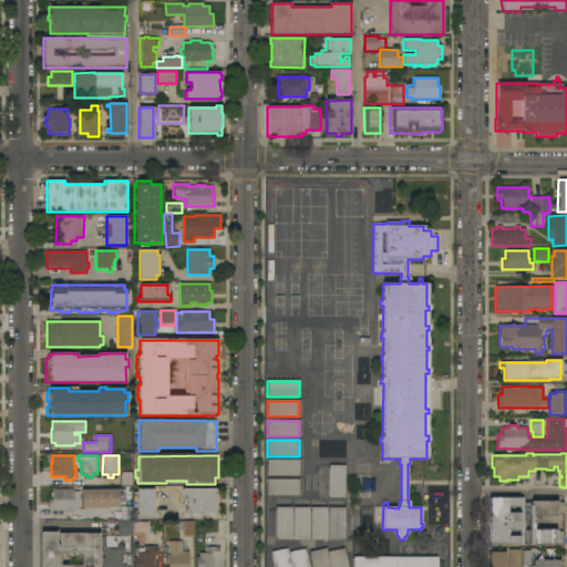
[(299,460),(299,476),(267,476),(267,460),(299,460)]
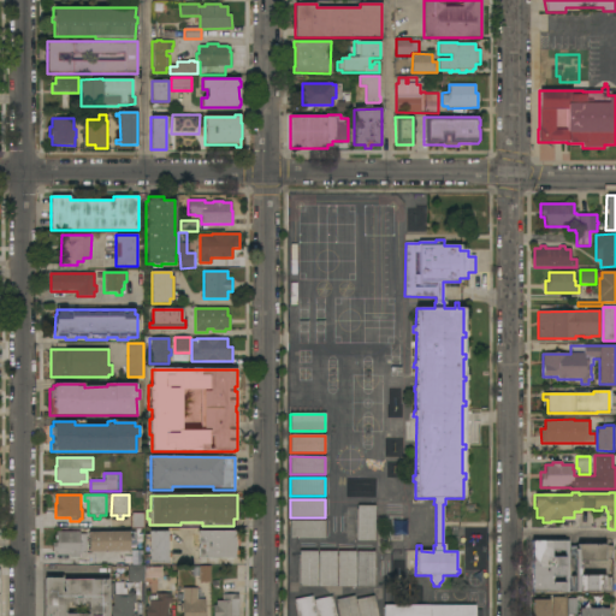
[(374,542),(356,540),(357,505),(374,507),(374,542)]
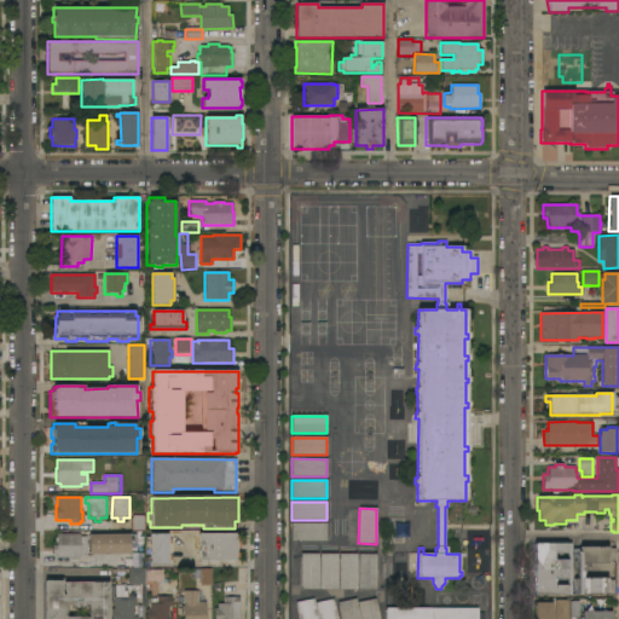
[(145,515),(145,531),(132,531),(131,531),(131,519),(132,519),(132,515),(145,515)]
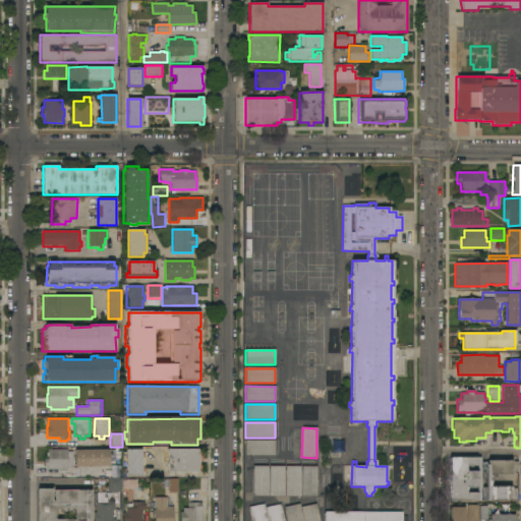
[(275,441),(275,455),(244,455),(245,441),(275,441)]
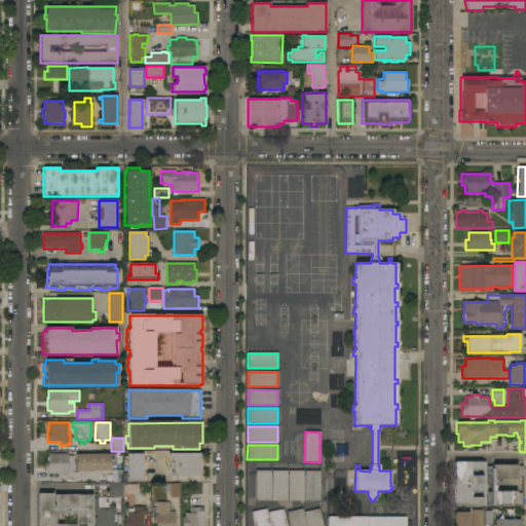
[(68,454),(68,456),(74,456),(74,473),(68,473),(68,477),(60,477),(60,475),(47,475),(47,472),(44,472),(44,463),(47,463),(47,454),(68,454)]
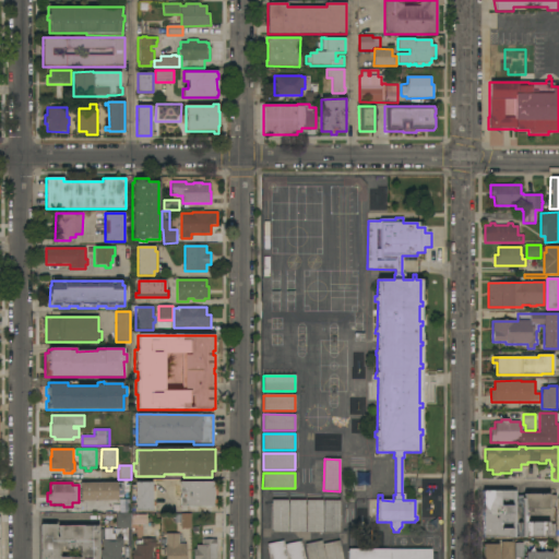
[(117,483),(117,500),(80,501),(80,483),(117,483)]
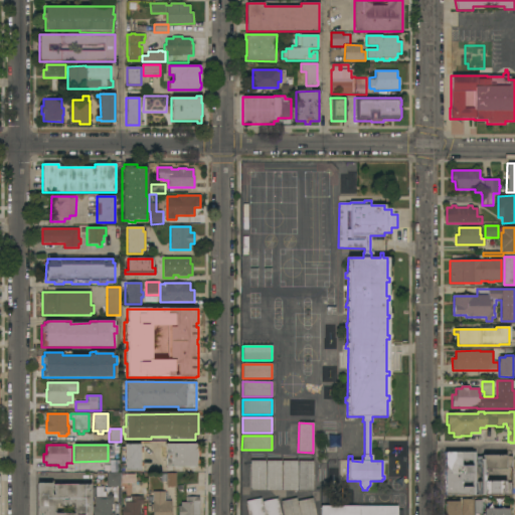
[(125,469),(122,469),(122,464),(125,464),(125,452),(121,452),(121,447),(125,447),(125,445),(142,445),(143,471),(125,471),(125,469)]
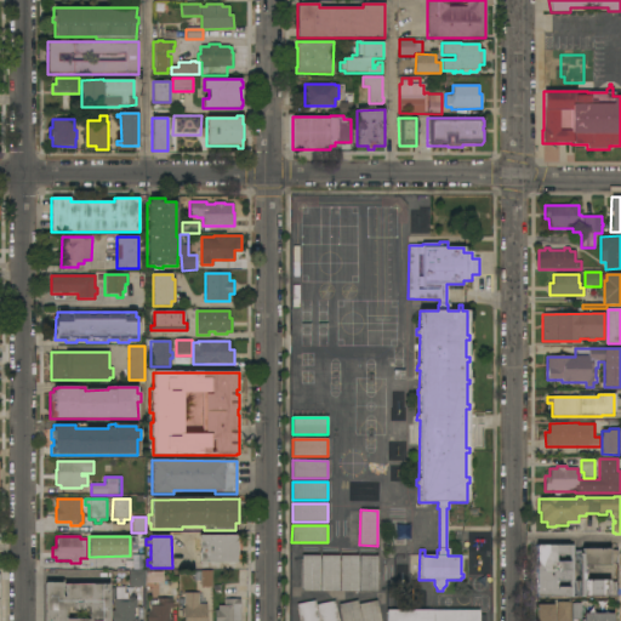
[(199,564),(199,536),(237,536),(237,537),(239,537),(239,543),(238,543),(238,556),(239,556),(239,562),(237,562),(237,563),(199,564)]
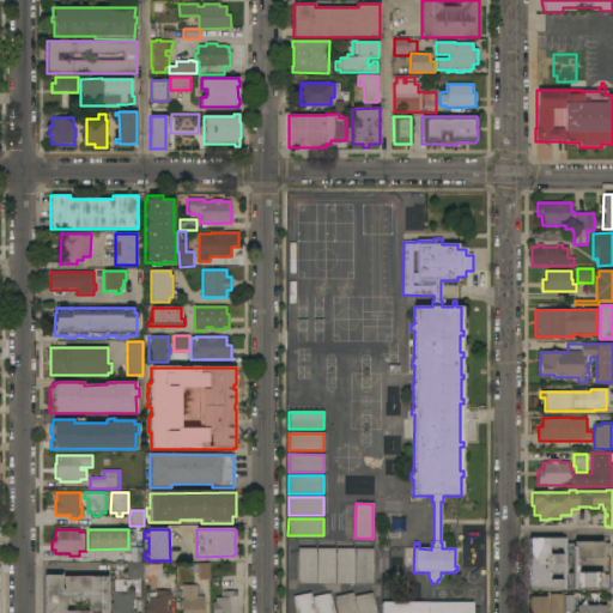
[(529,539),(565,539),(565,589),(529,589),(529,539)]
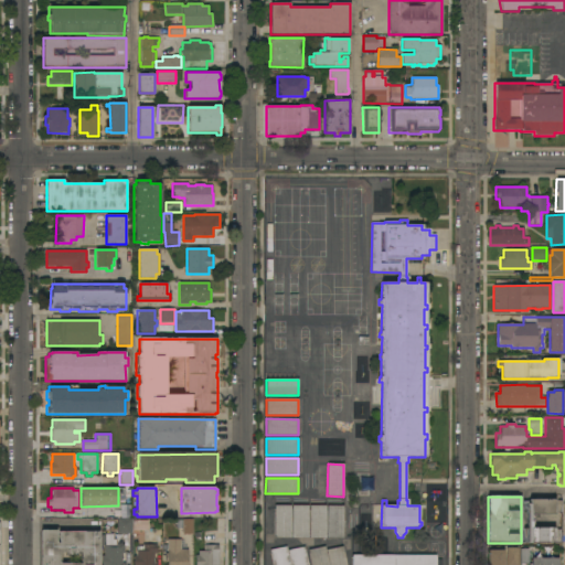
[(562,513),(554,513),(554,514),(533,514),(533,528),(554,528),(554,530),(561,530),(561,543),(522,543),(522,539),(524,539),(524,529),(526,529),(526,513),(524,513),(524,510),(526,510),(526,504),(530,504),(530,500),(554,500),(554,501),(562,501),(562,513)]
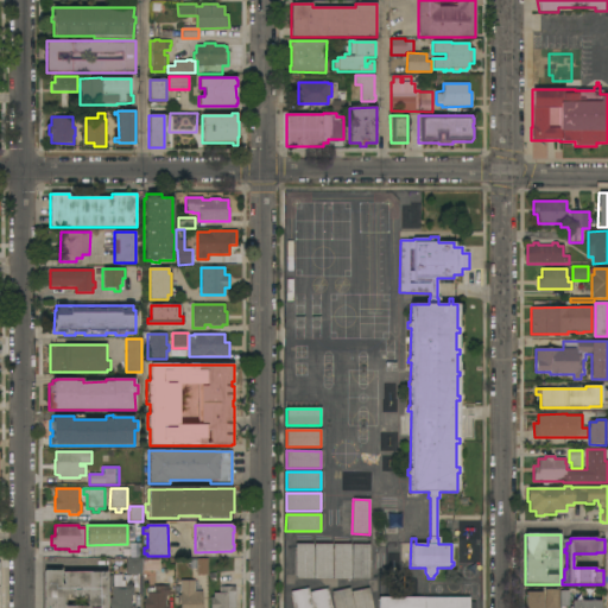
[(130,544),(140,544),(140,558),(130,558),(130,544)]
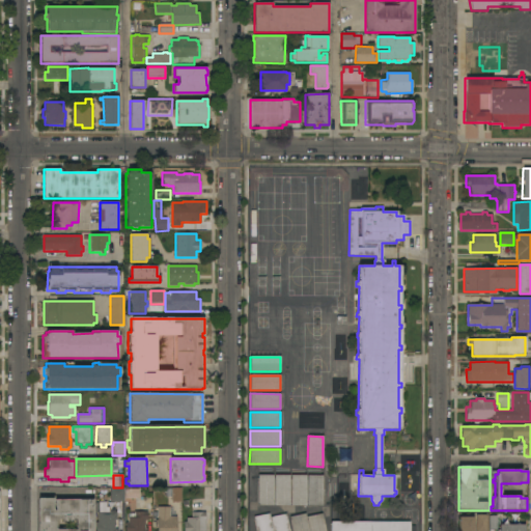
[(273,506),(258,505),(258,475),(273,475),(273,506)]
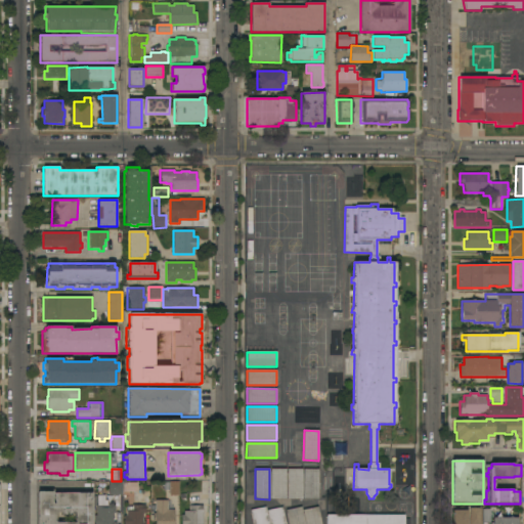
[(286,499),(270,499),(271,469),(287,469),(286,499)]
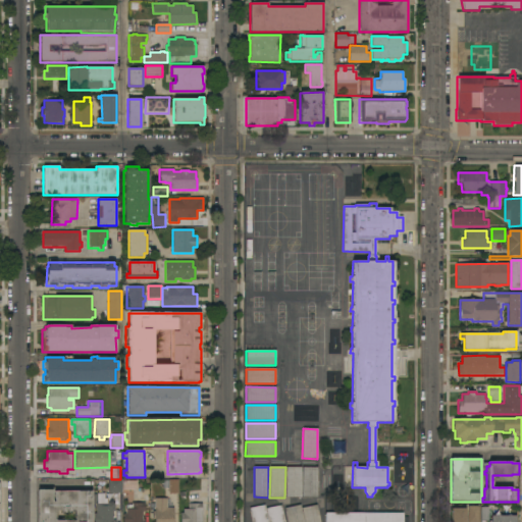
[(301,498),(286,498),(286,467),(301,467),(301,498)]
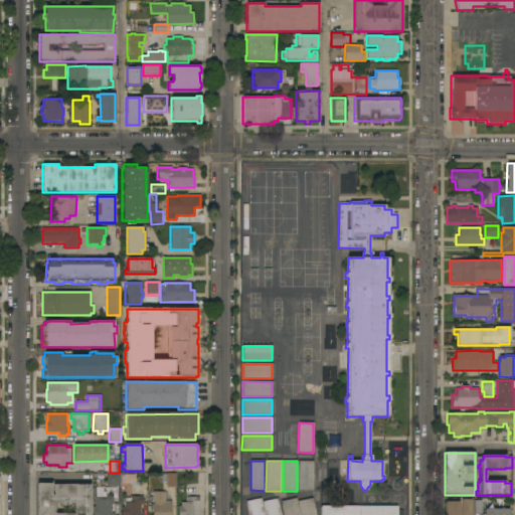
[(313,491),(298,491),(299,461),(313,461),(313,491)]
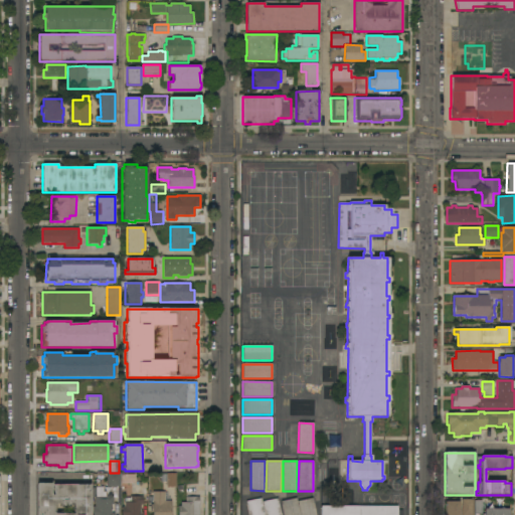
[(107,473),(121,473),(121,487),(108,487),(107,473)]
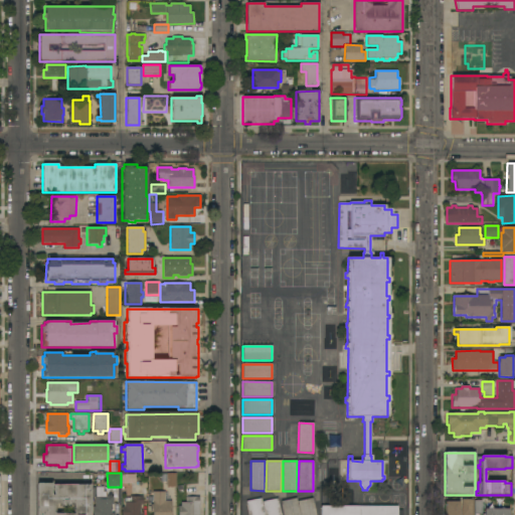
[(167,474),(175,474),(176,487),(167,487),(167,482),(162,482),(162,475),(167,475),(167,474)]
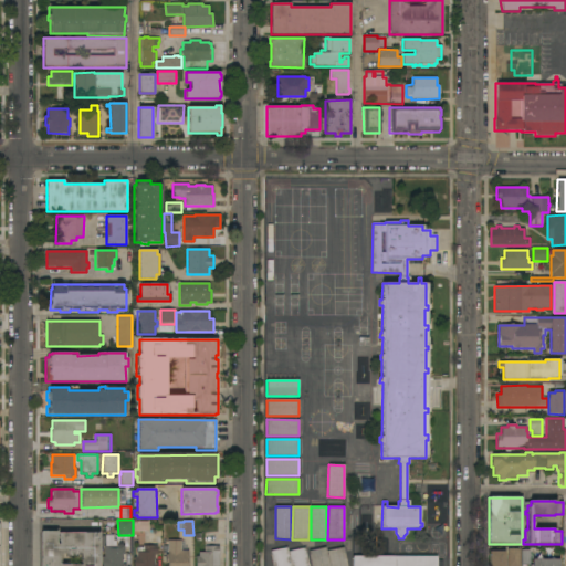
[(134,532),(133,522),(148,522),(148,532),(134,532)]
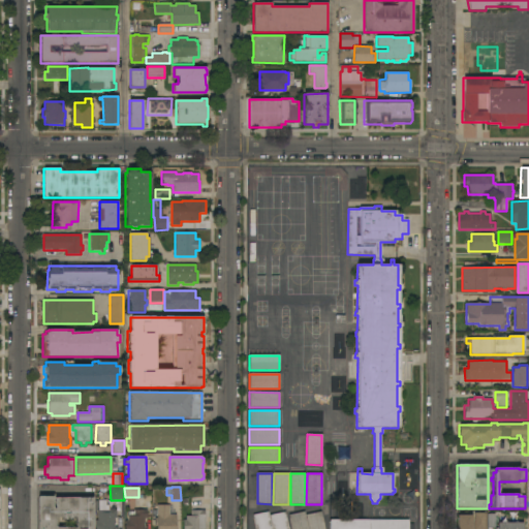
[(93,528),(38,528),(38,497),(54,497),(54,498),(93,498),(93,528)]
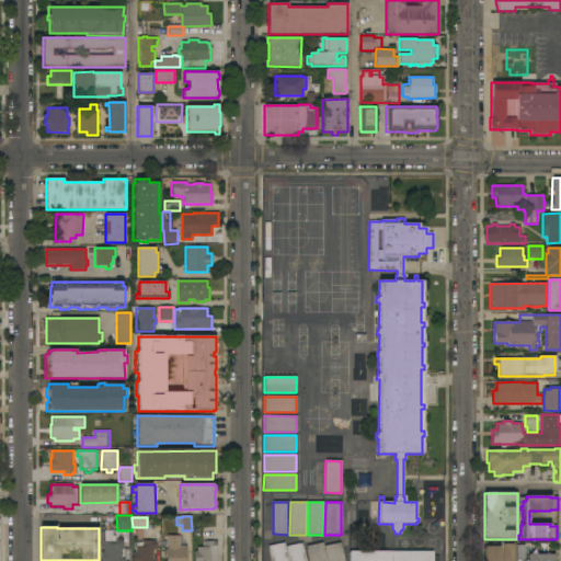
[(216,528),(216,539),(203,539),(203,528),(216,528)]
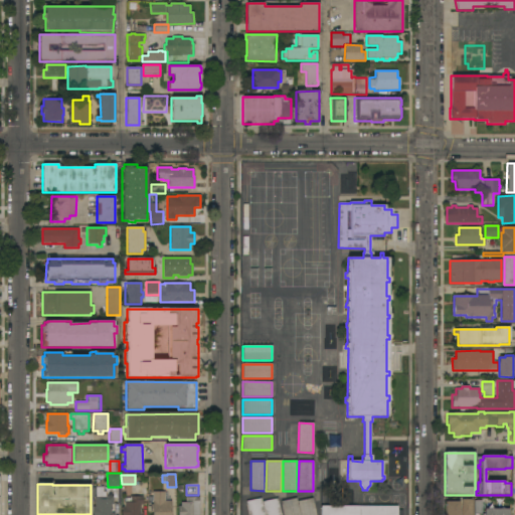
[(93,514),(93,506),(95,506),(96,496),(97,487),(104,487),(104,492),(107,492),(107,496),(114,496),(114,504),(112,504),(112,513),(114,513),(114,514),(93,514)]
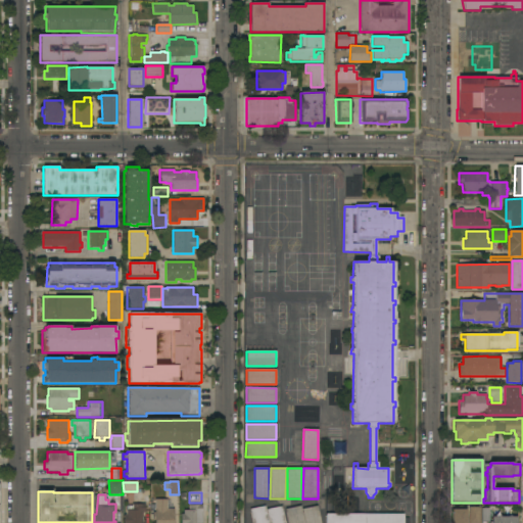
[(168,500),(168,509),(175,509),(174,522),(155,522),(155,521),(153,521),(153,513),(151,513),(151,506),(154,506),(155,500),(168,500)]
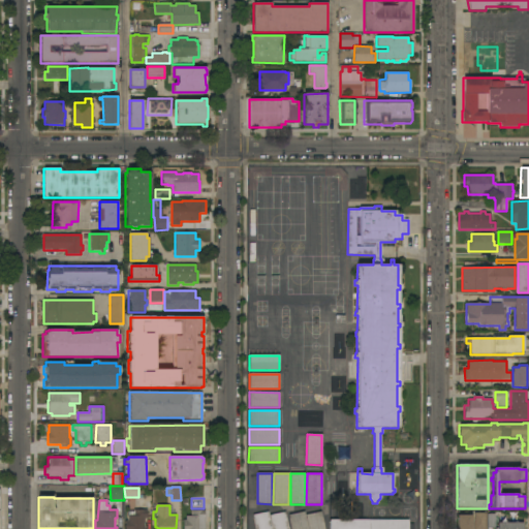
[(147,509),(147,519),(145,519),(145,527),(147,527),(147,528),(125,528),(125,521),(128,521),(128,511),(134,511),(134,509),(147,509)]
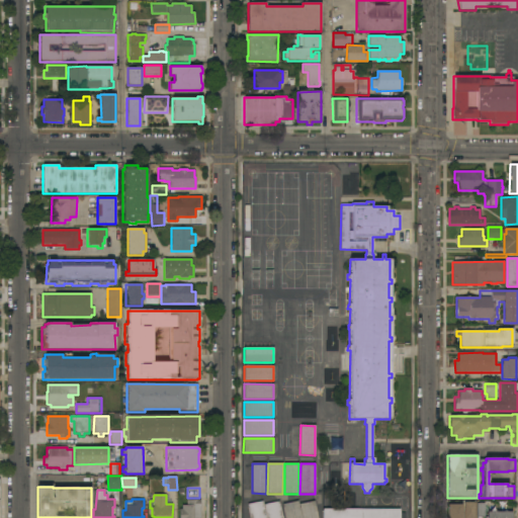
[(200,517),(179,517),(179,509),(182,509),(182,505),(187,505),(187,500),(200,500),(200,517)]
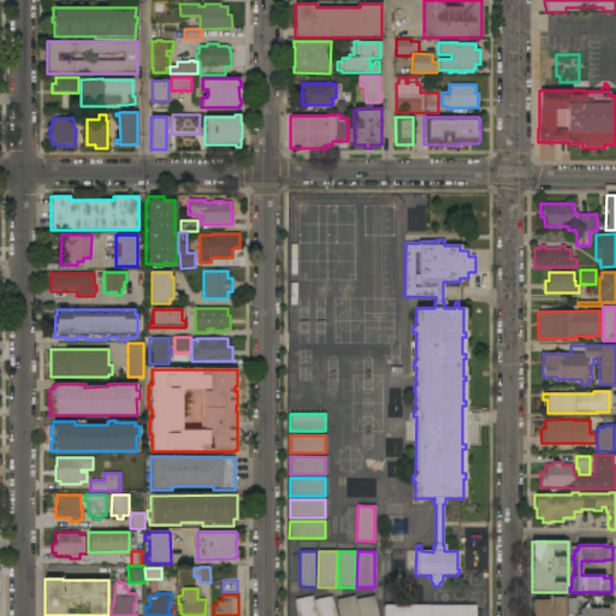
[(315,615),(297,615),(295,599),(312,596),(315,615)]
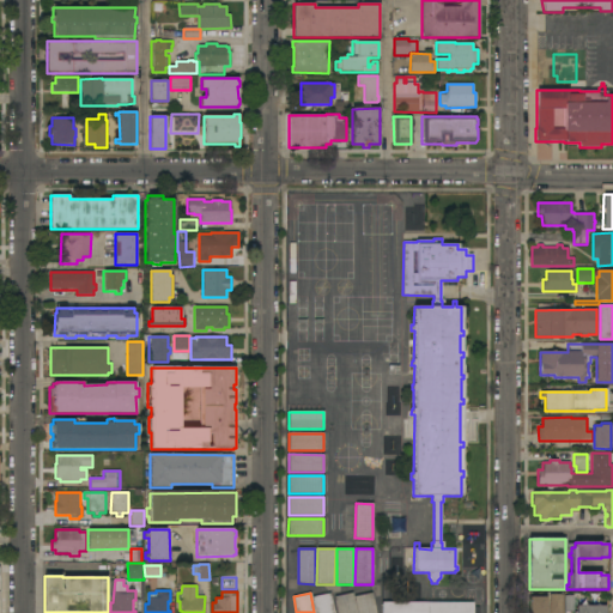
[(356,612),(337,612),(334,596),(352,593),(356,612)]
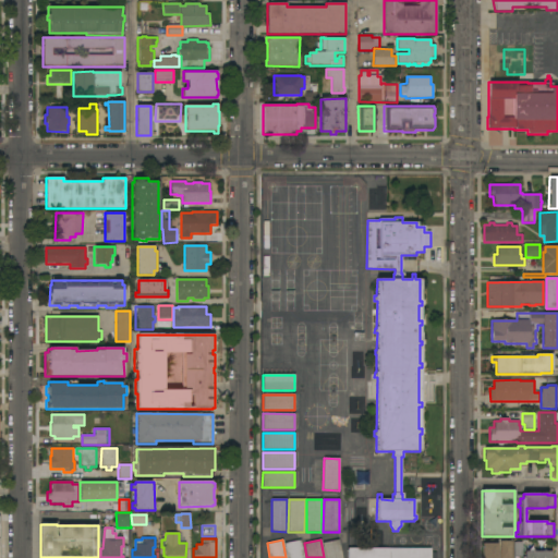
[(342,557),(325,557),(323,543),(339,540),(342,557)]
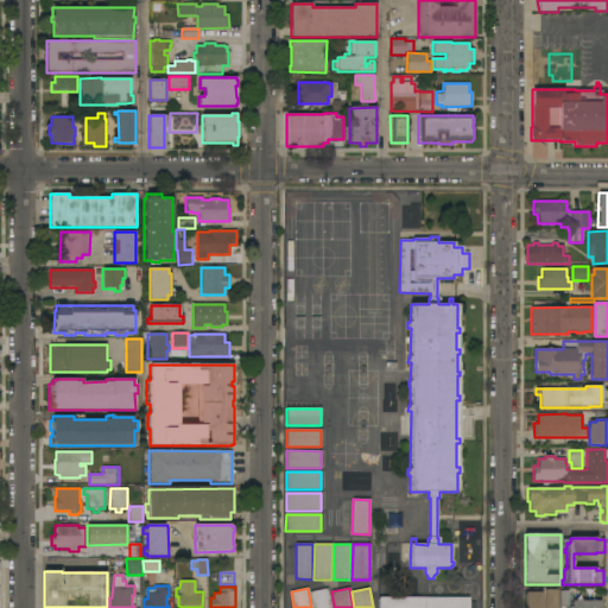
[(330,607),(312,607),(310,593),(328,589),(330,607)]
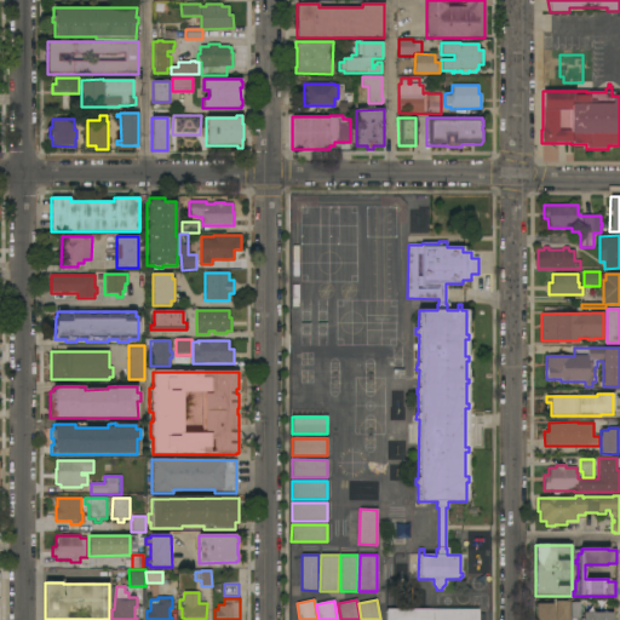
[(556,619),(556,602),(570,602),(580,602),(580,618),(570,618),(570,619),(556,619)]
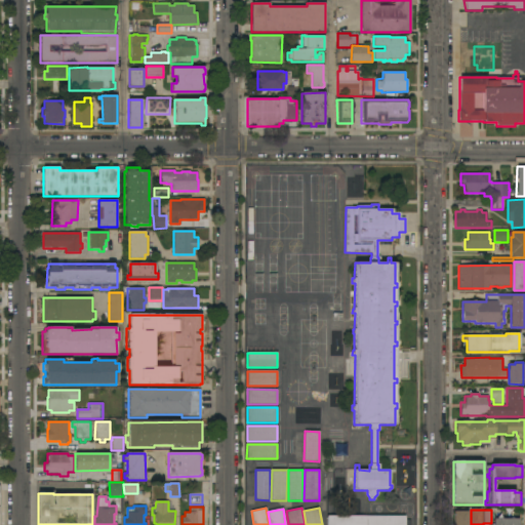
[(517,524),(517,510),(493,510),(492,524),(517,524)]
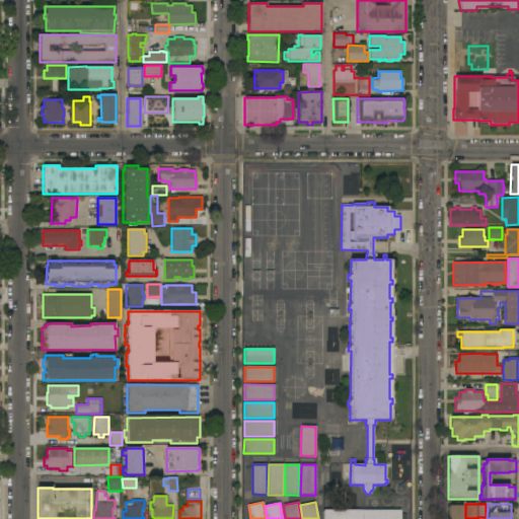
[(463,518),(448,518),(448,506),(463,506),(463,518)]
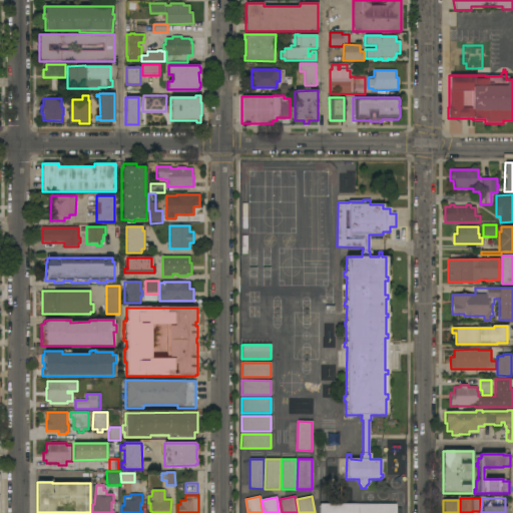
[(396,504),(396,508),(399,508),(399,512),(320,512),(320,504),(396,504)]
